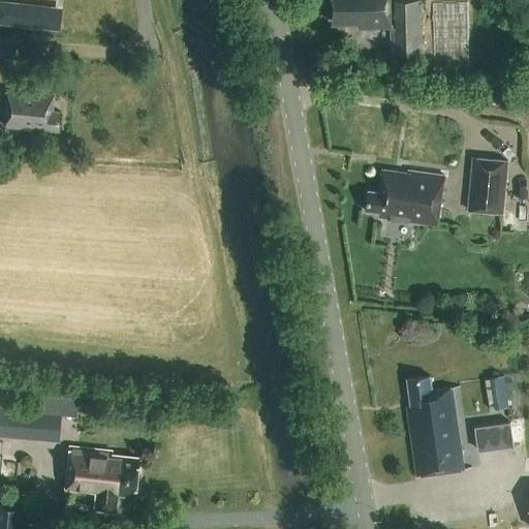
[(360,27),(391,27),(390,0),(332,0),(333,22),(360,22),(360,27)]
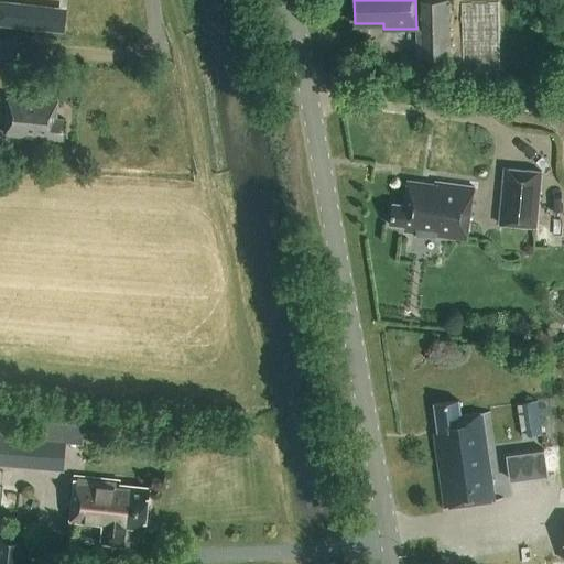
[(416,57),(451,57),(448,0),(422,0),(421,0),(422,30),(415,30),(416,57)]
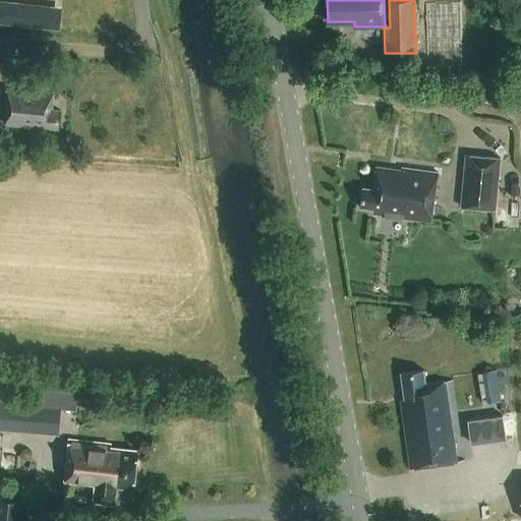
[(3,34),(1,58),(12,58),(14,35),(3,34)]
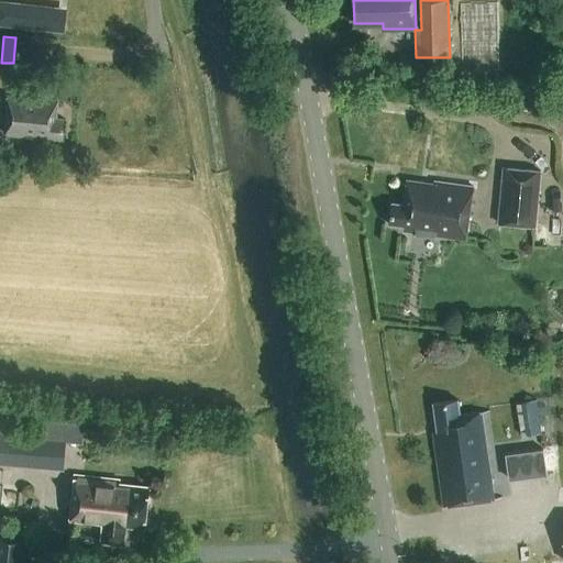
[(63,140),(65,120),(56,119),(58,101),(9,97),(6,134),(63,140)]
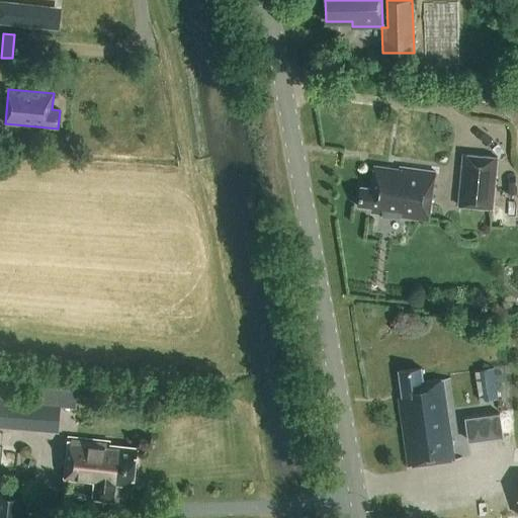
[(456,205),(493,208),(498,157),(461,154),(456,205)]
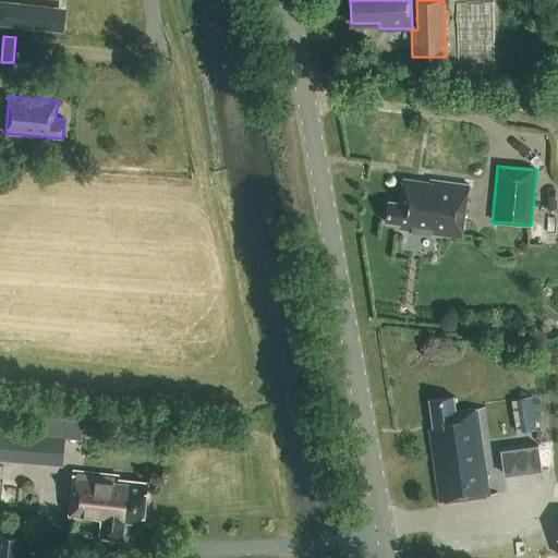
[(388,201),(385,222),(400,225),(399,231),(431,235),(431,238),(432,238),(432,235),(461,240),(469,185),(429,180),(428,184),(420,183),(420,181),(402,179),(399,203),(388,201)]
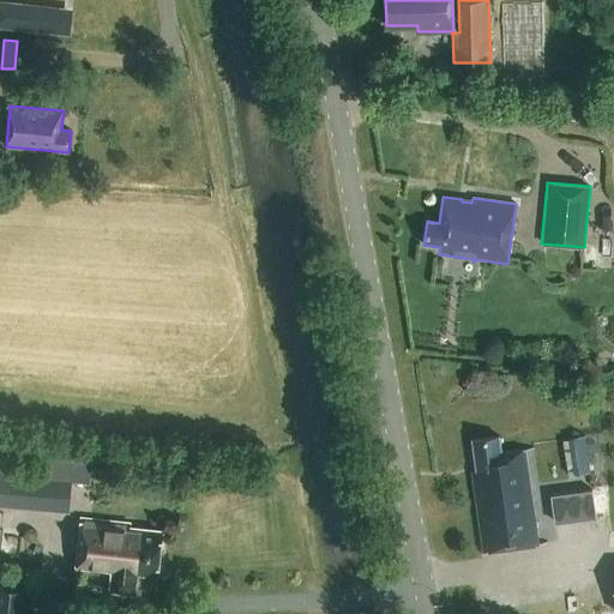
[(578,474),(590,471),(585,434),(573,437),(578,474)]
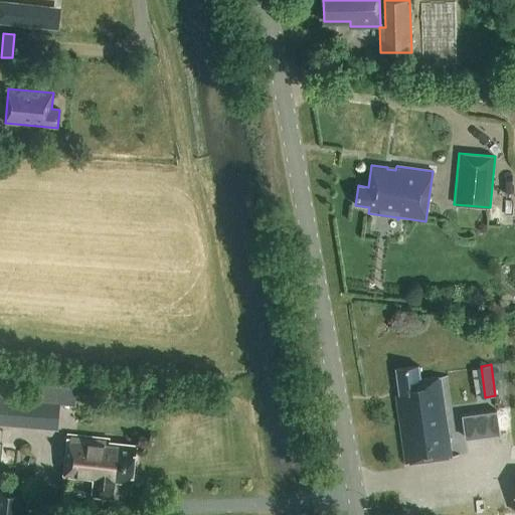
[(452,457),(441,377),(421,380),(419,366),(396,369),(400,394),(393,395),(403,464),(452,457)]
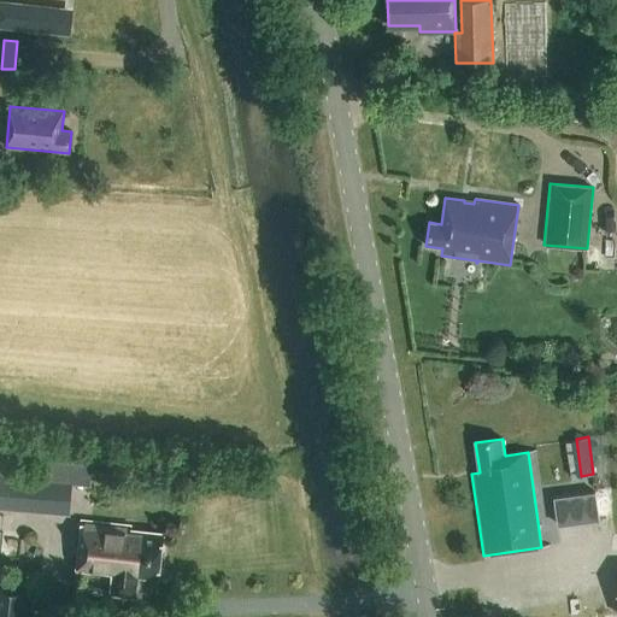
[(0,475),(0,504),(50,509),(52,480),(0,475)]
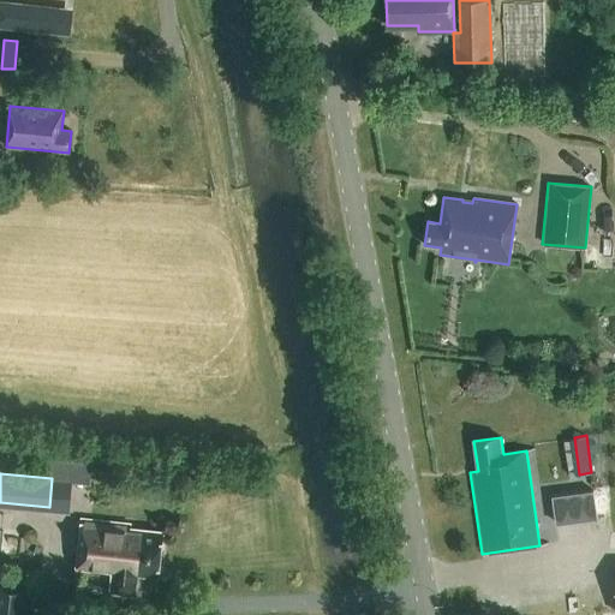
[(553,489),(554,518),(597,515),(596,487),(553,489)]
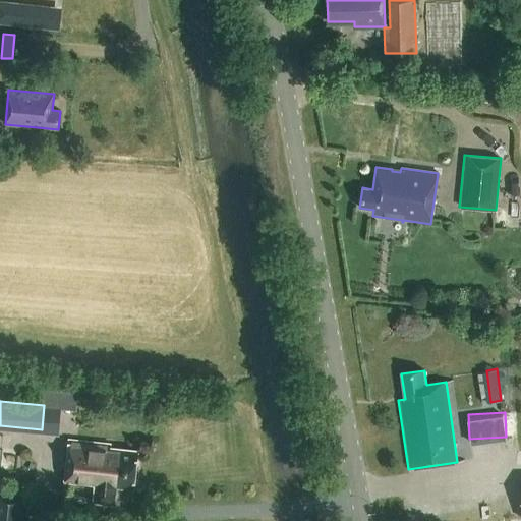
[(134,488),(138,451),(111,448),(111,445),(70,440),(66,481),(97,484),(95,502),(115,504),(117,487),(134,488)]
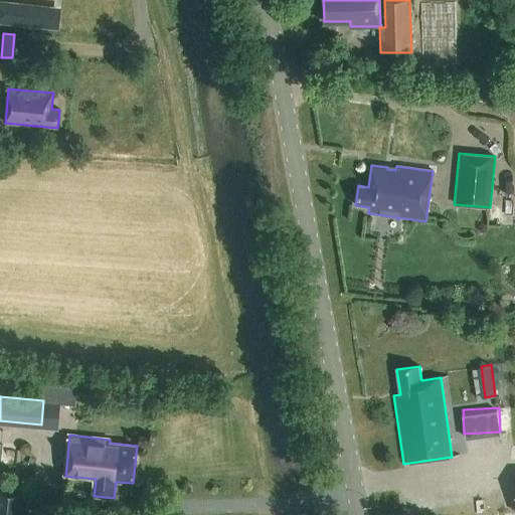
[(0,485),(0,514),(25,514),(29,488),(0,485)]
